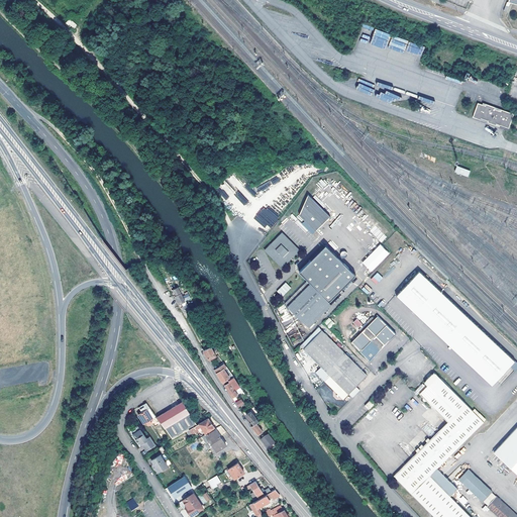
[(75,28),(77,24),(69,19),(67,23),(75,28)]
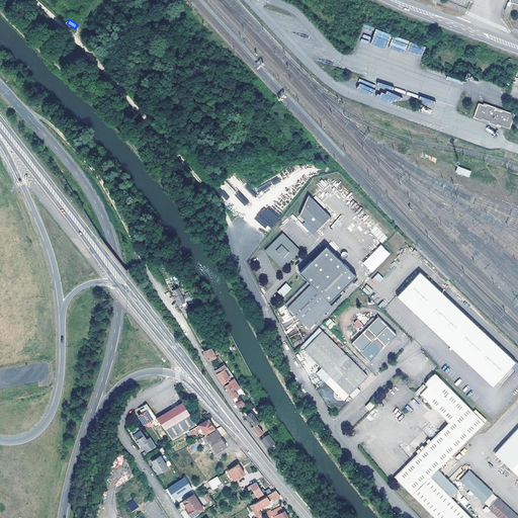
[(370,44),(385,50),(391,34),(376,29),(370,44)]
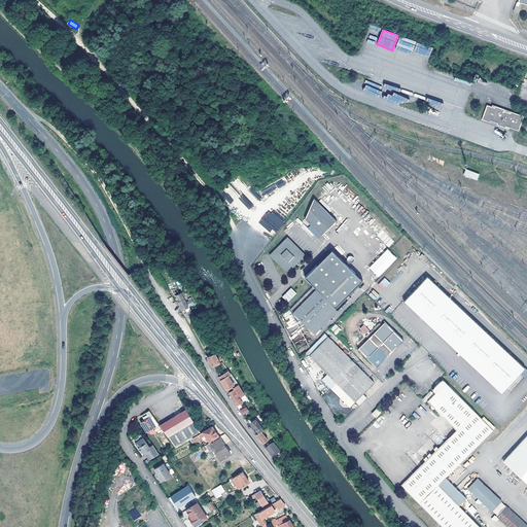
[(417,43),(415,53),(430,56),(432,47),(417,43)]
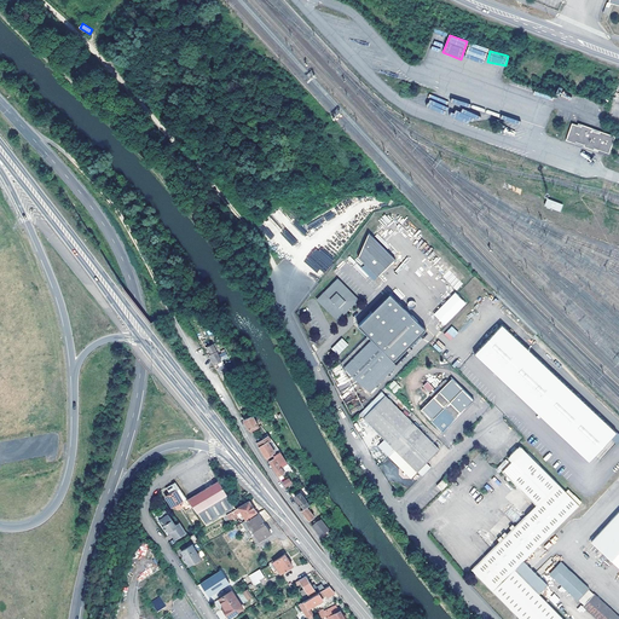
[(608,152),(614,137),(578,122),(577,125),(572,123),(566,139),(597,151),(599,149),(608,152)]
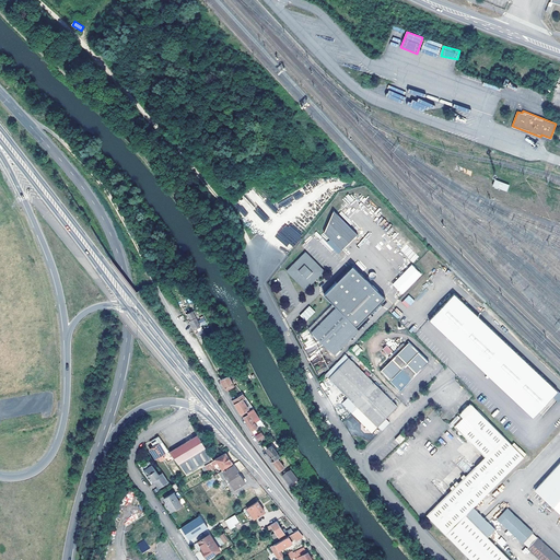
[(506,190),(509,185),(496,179),(492,185),(506,190)]
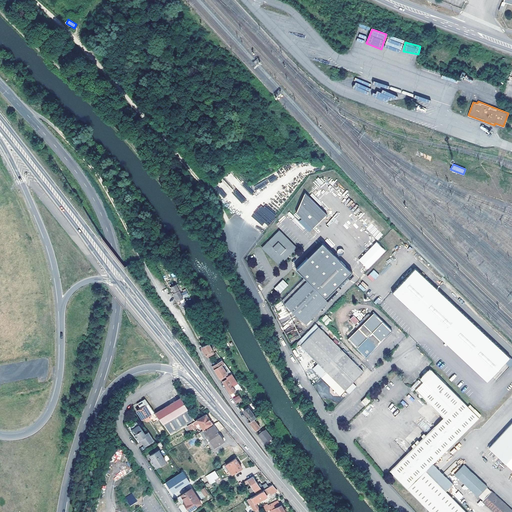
[(311,230),(327,215),(305,193),(295,213),(311,230)]
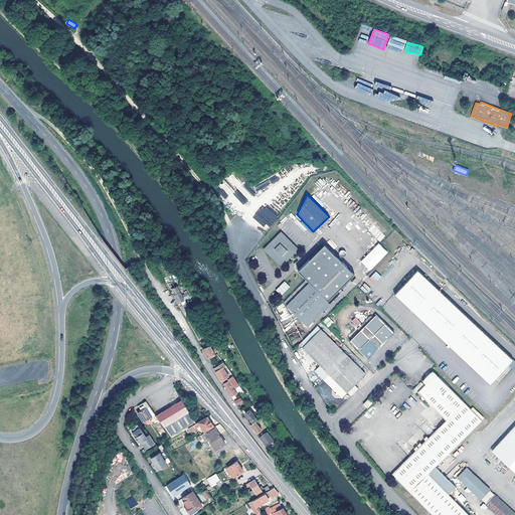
[(252,216),(264,227),(267,224),(270,227),(279,219),(264,205),(252,216)]
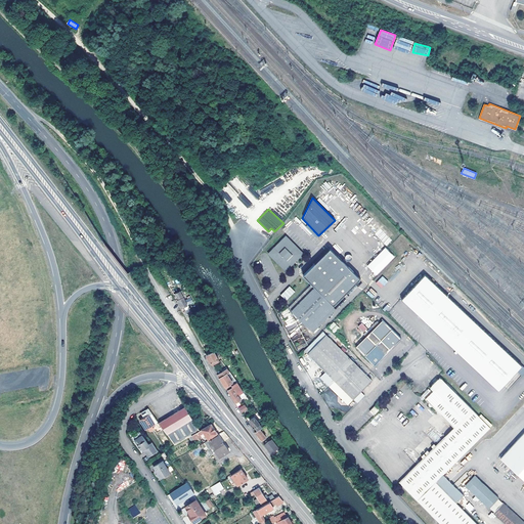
[(286,270),(303,253),(286,236),(269,254),(279,264),(286,270)]
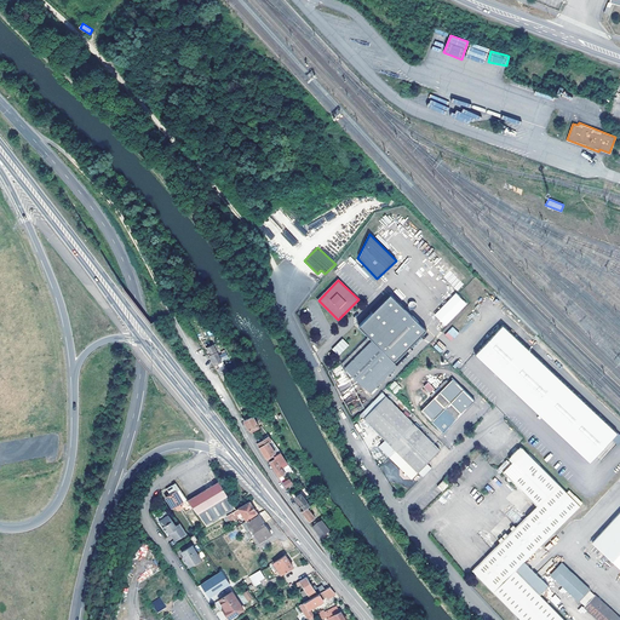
[(395,362),(420,336),(426,329),(391,293),(385,299),(360,326),(374,340),(373,340),(369,337),(343,366),(372,392),(399,366),(395,362)]
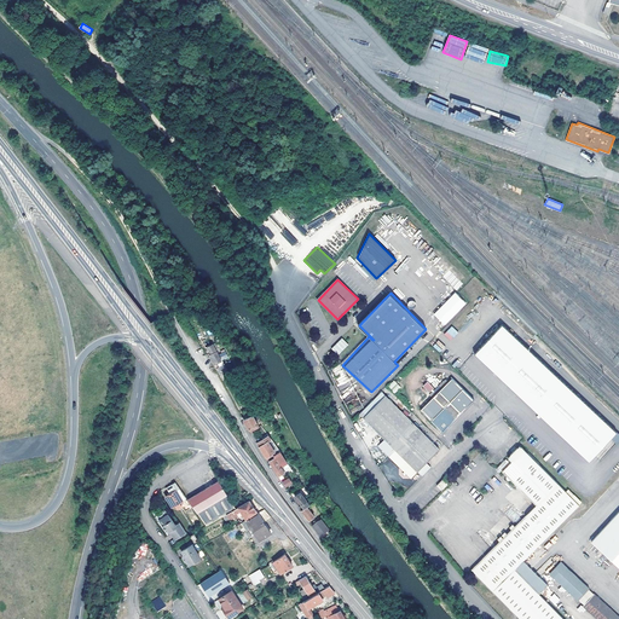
[(456,293),(433,314),(445,325),(467,304),(456,293)]
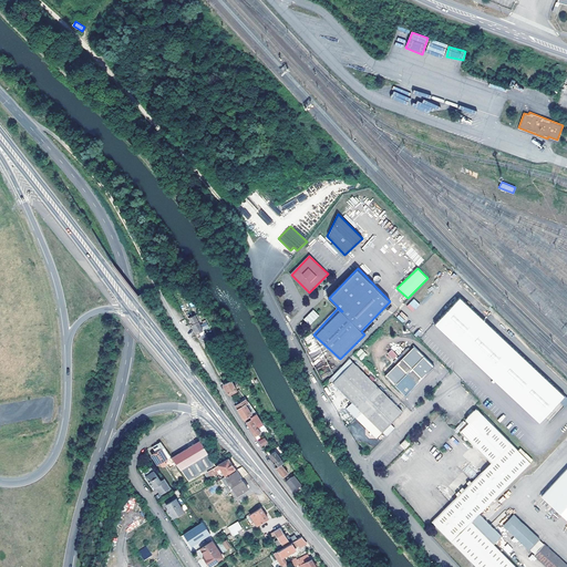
[(565,394),(460,297),(434,323),(538,422),(565,394)]
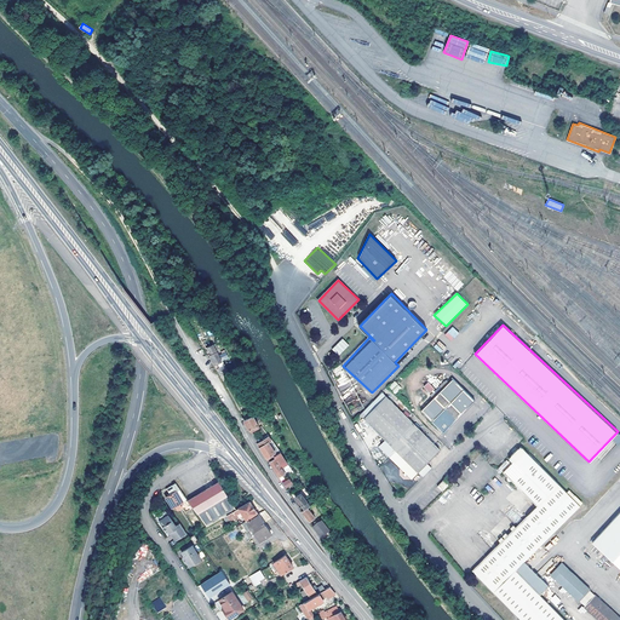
[(452,342),(459,333),(453,327),(445,334),(452,342)]
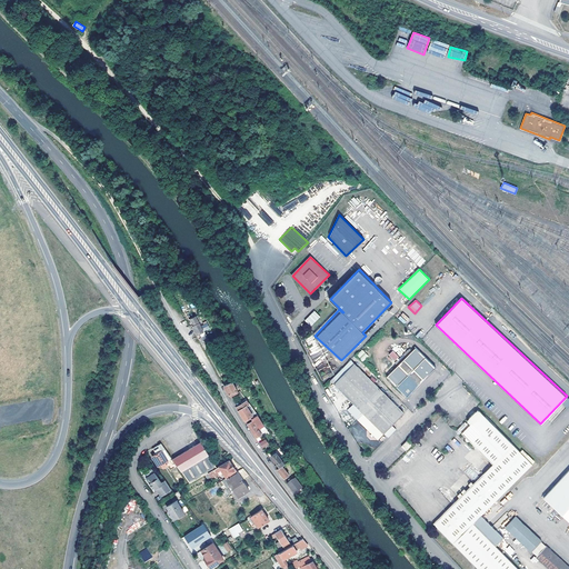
[(311,327),(320,317),(315,311),(305,320),(311,327)]
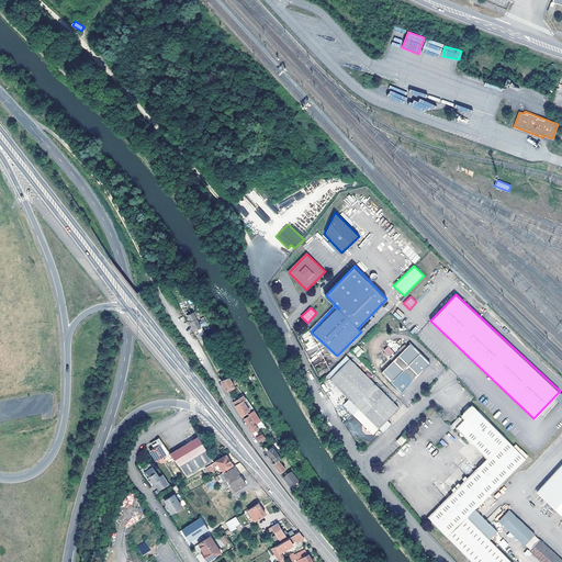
[(393,314),(400,321),(404,315),(398,308),(393,314)]
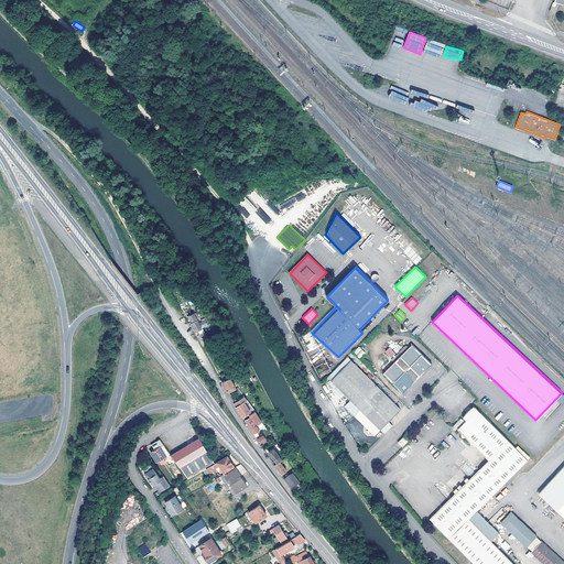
[(192,323),(194,327),(194,328),(195,331),(197,331),(201,328),(196,318),(193,320),(194,322),(192,323)]
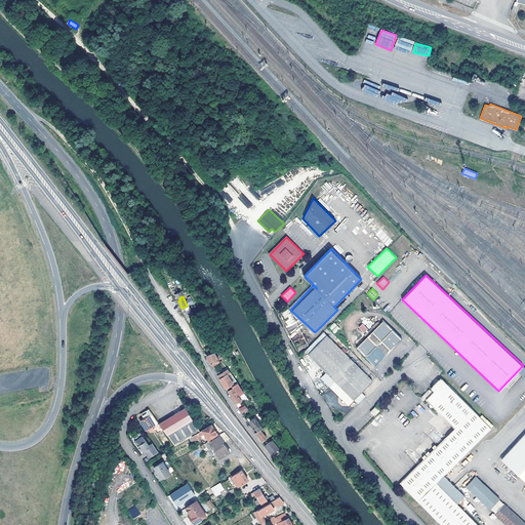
[(369,336),(358,347),(377,365),(403,338),(386,320),(381,323),(379,321),(368,332),(370,334),(369,336)]
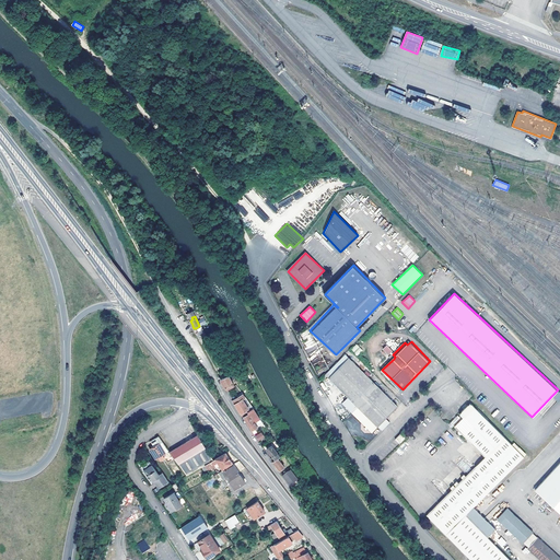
[(389,343),(385,348),(391,353),(395,350),(389,343)]
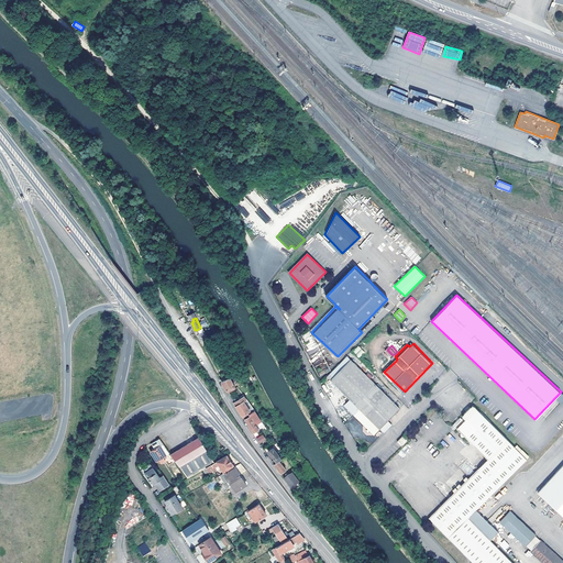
[(357,357),(364,353),(360,346),(353,350),(357,357)]
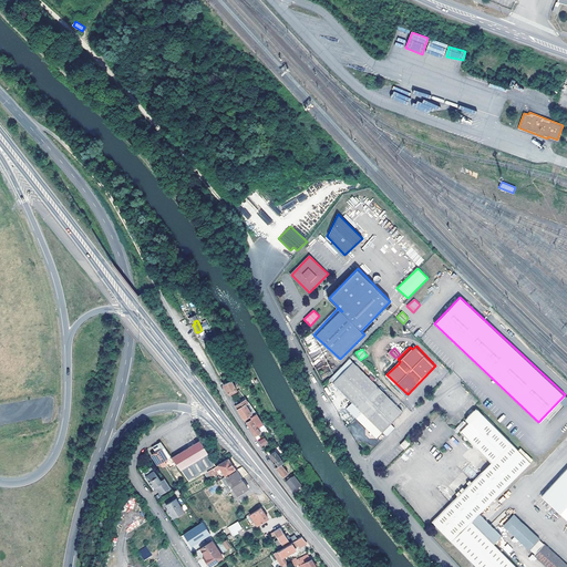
[(356,362),(351,358),(331,379),(336,383),(356,362)]
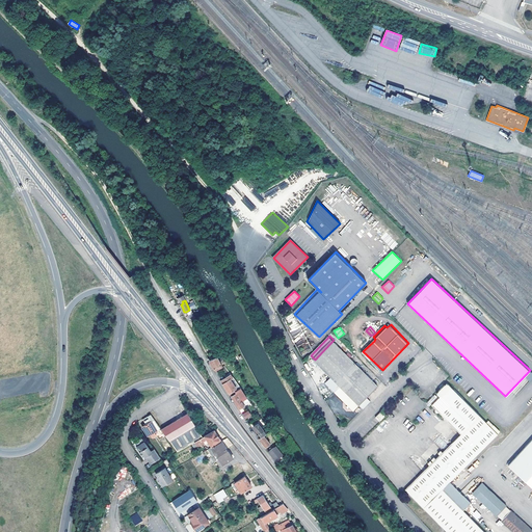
[(379,386),(352,357),(353,356),(350,352),(348,353),(334,340),(315,360),(333,377),(326,382),(349,404),(355,410),(360,405),(379,386)]
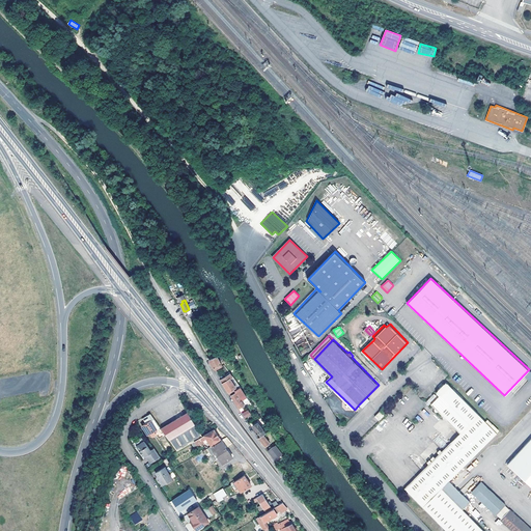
[(208,361),(215,371),(223,366),(217,356),(208,361)]
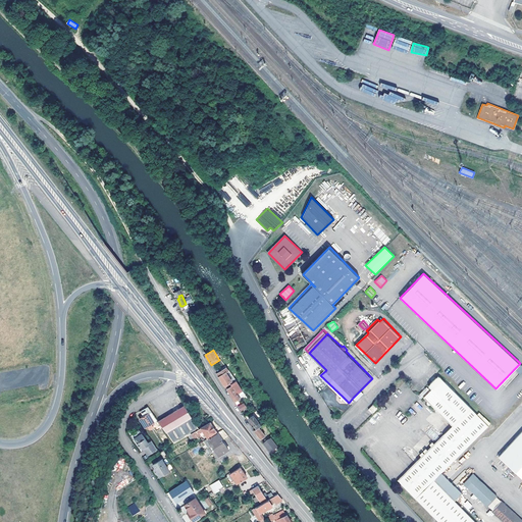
[(231,380),(226,372),(228,371),(226,368),(217,374),(220,379),(224,385),(231,380)]
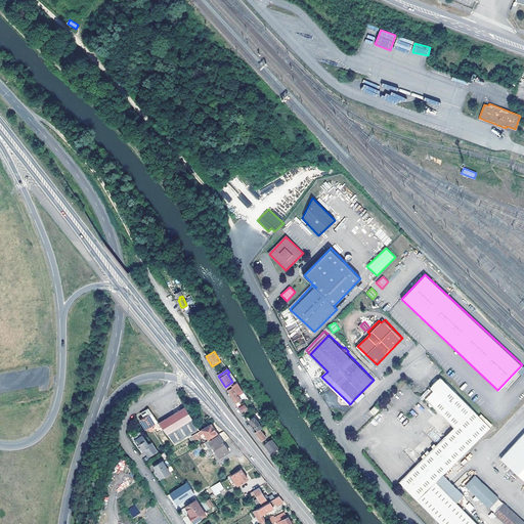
[(436,483),(443,475),(490,427),(484,421),(440,376),(434,382),(431,386),(432,387),(430,390),(428,388),(421,396),(425,399),(425,398),(429,402),(428,402),(428,403),(428,404),(429,405),(430,405),(430,406),(431,406),(432,405),(453,428),(423,459),(399,483),(423,507),(439,523),(476,523),(441,488),(436,483)]
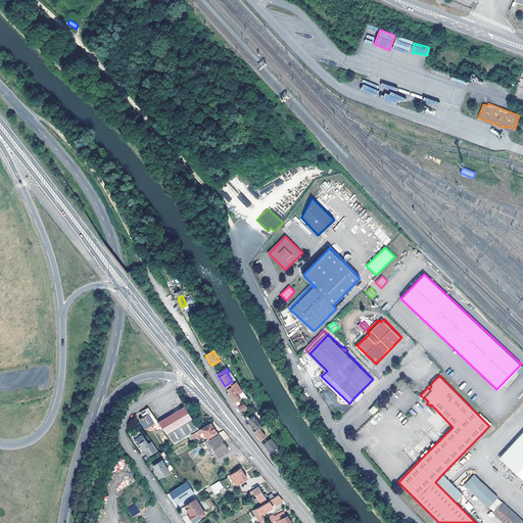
[(241,389),(237,382),(232,385),(233,386),(227,389),(231,396),(236,403),(238,402),(237,401),(240,398),(238,394),(237,393),(241,389)]
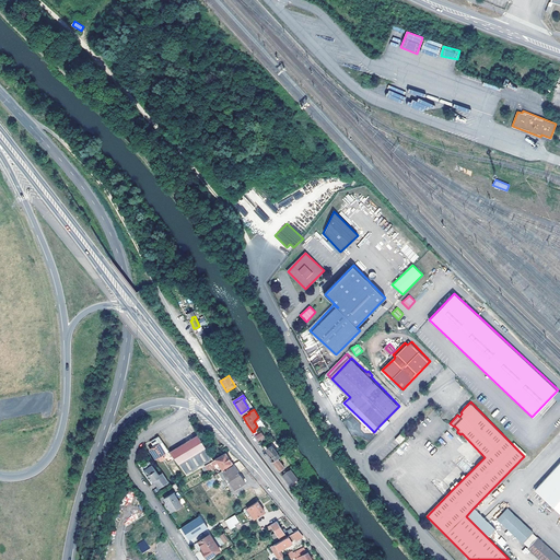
[(261,432),(255,435),(258,442),(265,438),(261,432)]
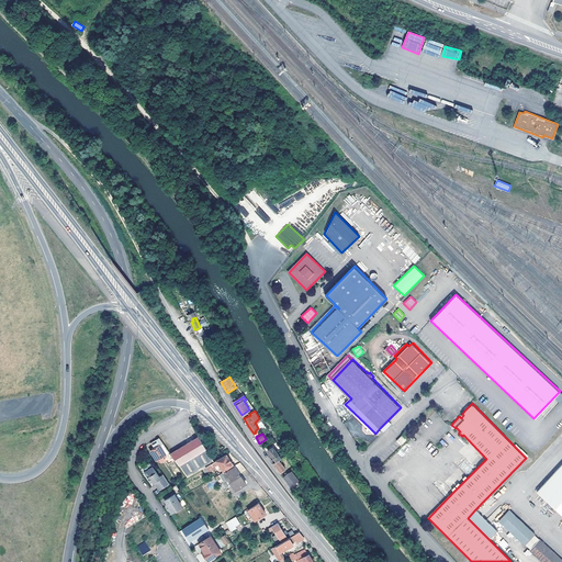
[(404,444),(409,438),(405,434),(398,439),(404,444)]
